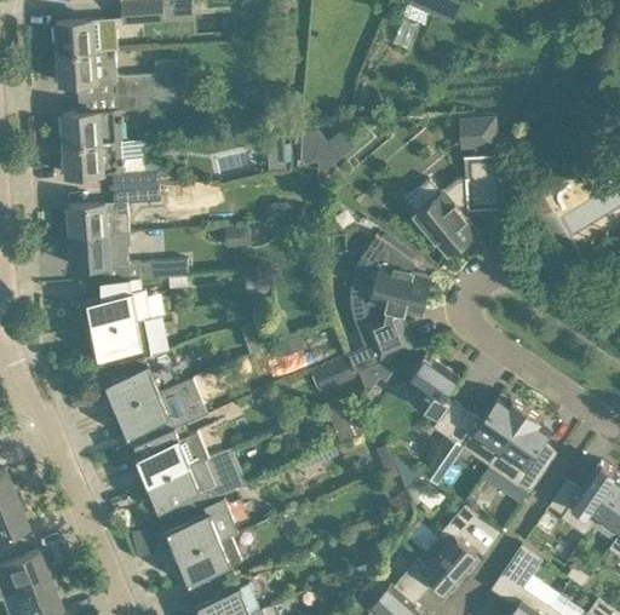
[(147,3),(122,4),(124,27),(161,24),(160,1),(147,3)]
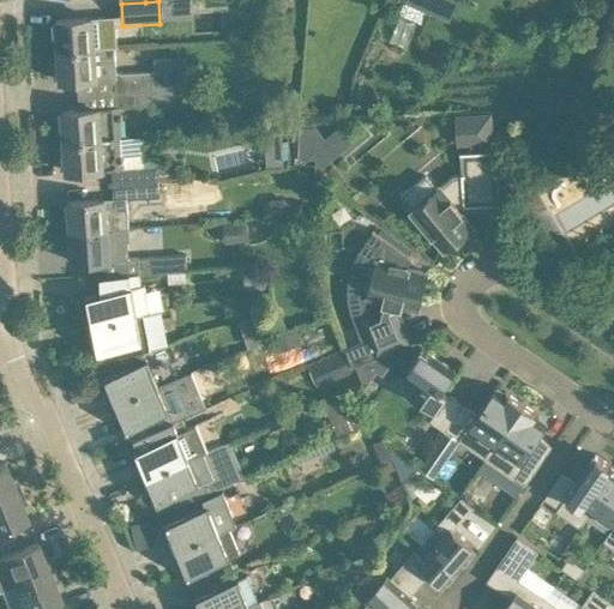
[(94,53),(92,24),(92,22),(80,23),(56,24),(59,55),(94,53)]
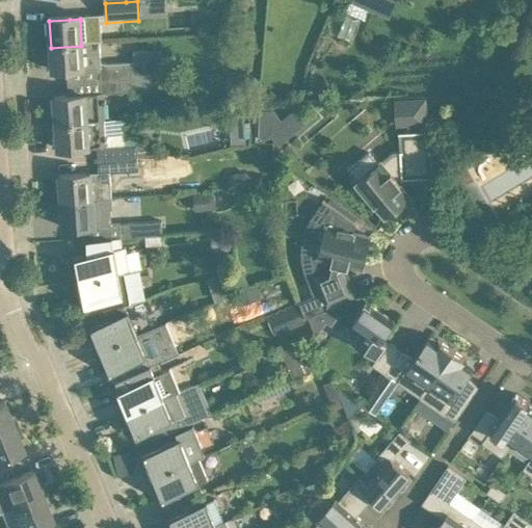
[(105,70),(101,67),(99,45),(95,45),(81,46),(51,48),(52,74),(67,73),(73,73),(83,72),(100,71),(101,84),(149,81),(159,80),(162,80),(161,53),(134,55),(135,68),(105,70)]
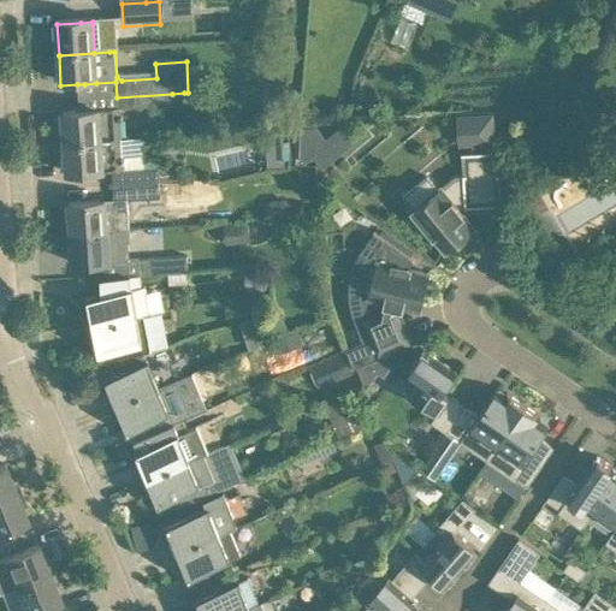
[(171,107),(173,107),(172,94),(117,98),(117,112),(171,107)]
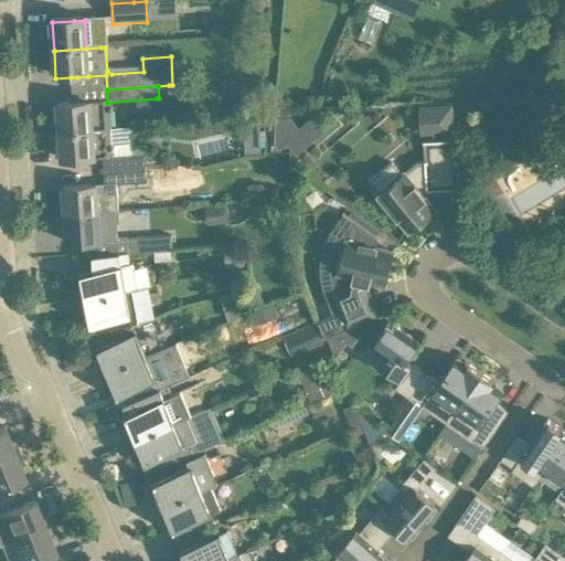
[(60,135),(109,130),(107,103),(57,106),(60,135)]
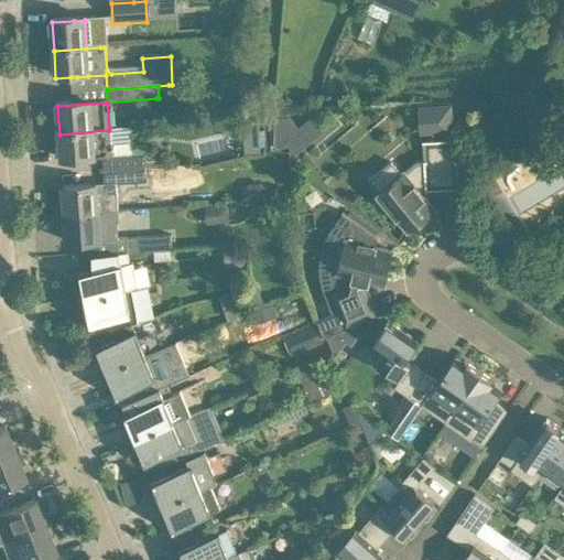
[(275,153),(328,151),(327,130),(318,131),(318,121),(274,122),(275,153)]
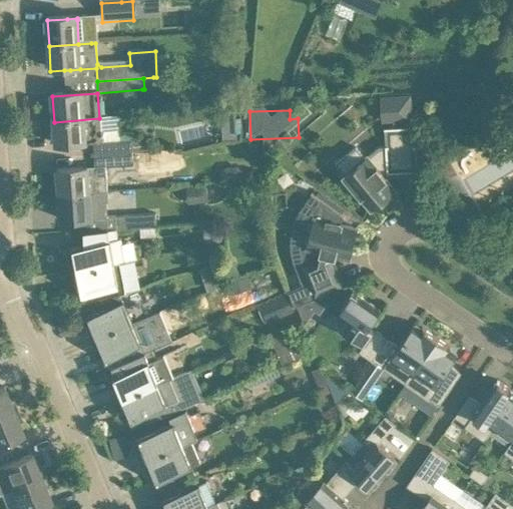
[(104,118),(106,141),(119,140),(118,117),(104,118)]
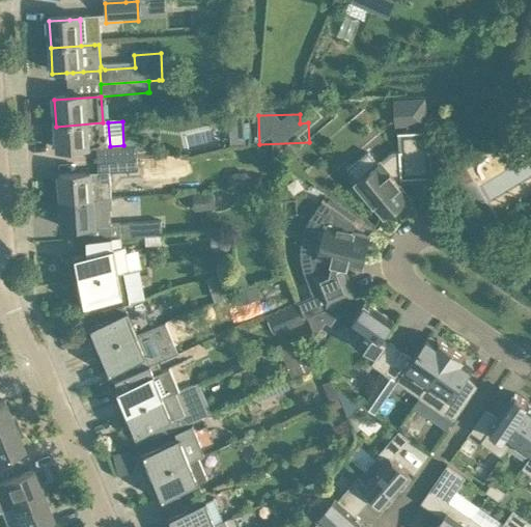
[(98,149),(98,162),(151,158),(150,148),(136,149),(136,147),(135,147),(135,146),(105,149),(103,122),(56,127),(58,153),(98,149)]
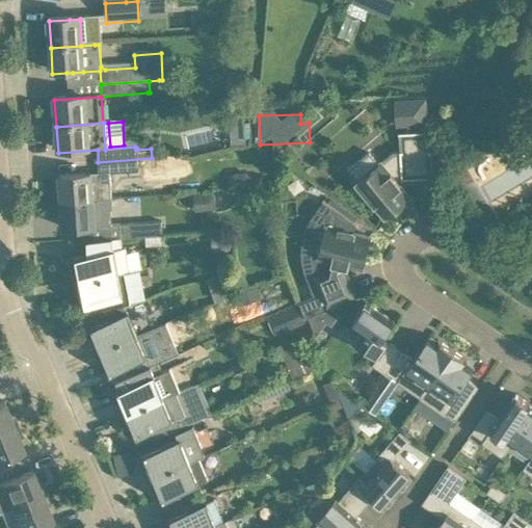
[(397,210),(400,214),(414,203),(410,199),(409,199),(400,187),(401,186),(399,184),(402,181),(434,180),(431,133),(400,135),(401,155),(394,156),(382,165),(381,164),(379,166),(370,155),(350,172),(358,183),(356,184),(375,207),(375,206),(386,219),(397,210)]
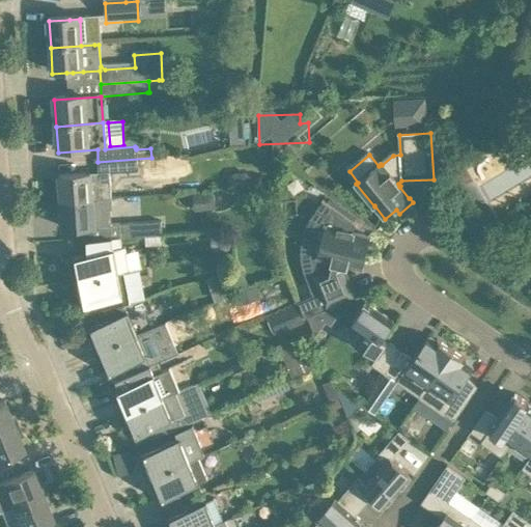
[(151,158),(98,162),(99,175),(107,174),(137,172),(137,170),(148,169),(147,162),(151,161),(151,158)]
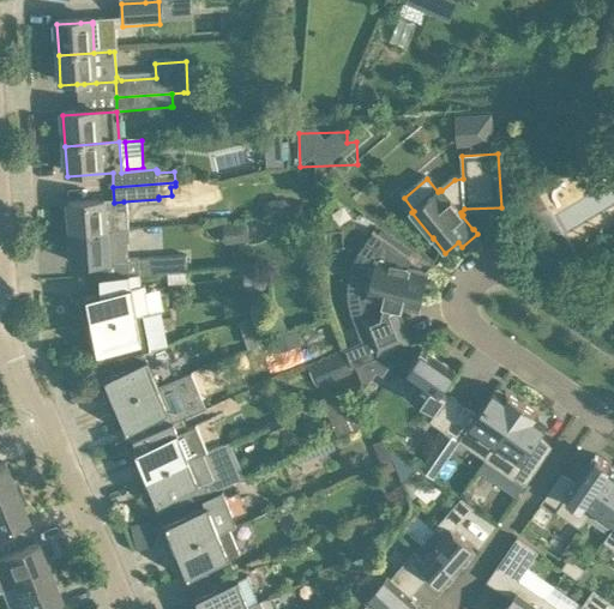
[(559,258),(572,251),(537,193),(524,200),(559,258)]
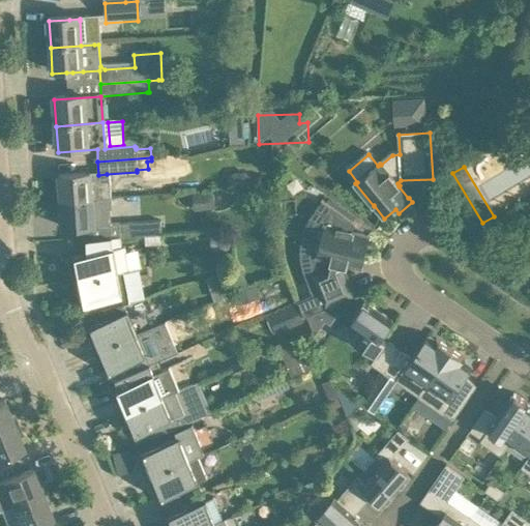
[(59,177),(61,204),(111,201),(110,193),(105,187),(97,188),(94,192),(91,193),(90,175),(59,177)]
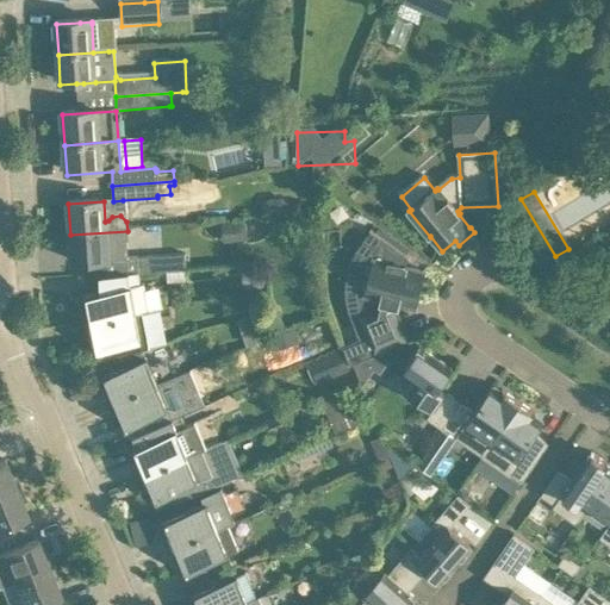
[(128,231),(70,235),(73,264),(97,263),(107,262),(126,261),(128,275),(149,274),(149,276),(187,274),(186,257),(162,259),(129,261),(128,243),(129,243),(128,231)]
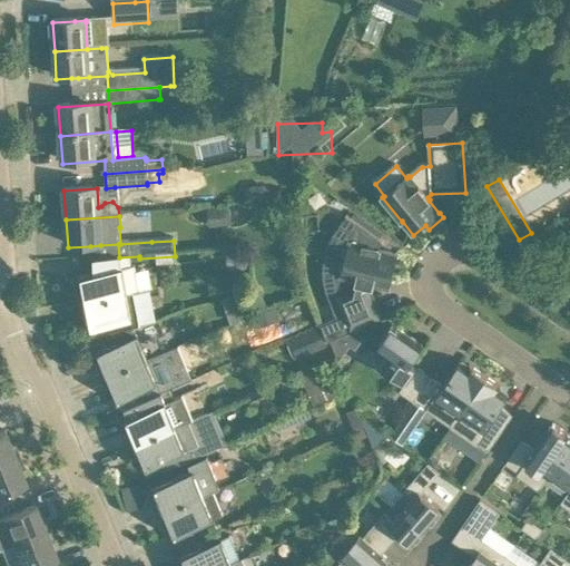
[(327,343),(381,321),(370,292),(372,291),(374,285),(389,289),(396,255),(377,251),(380,241),(379,240),(367,233),(347,218),(338,231),(333,241),(350,244),(342,277),(326,273),(325,276),(327,285),(331,299),(340,316),(321,324),(327,343)]
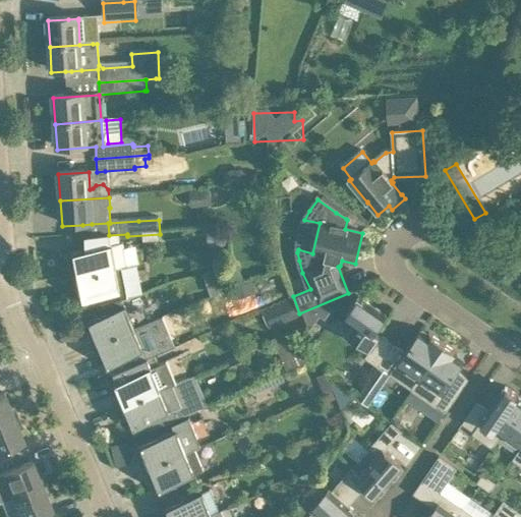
[(346,219),(347,217),(338,210),(336,213),(346,219)]
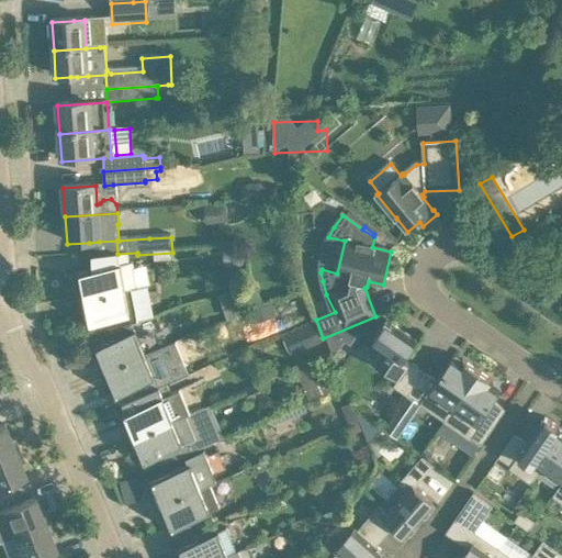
[(91,272),(71,276),(71,278),(75,278),(79,301),(138,289),(134,265),(130,265),(130,260),(137,260),(137,255),(137,253),(117,254),(104,257),(90,259),(89,259),(90,261),(91,272)]
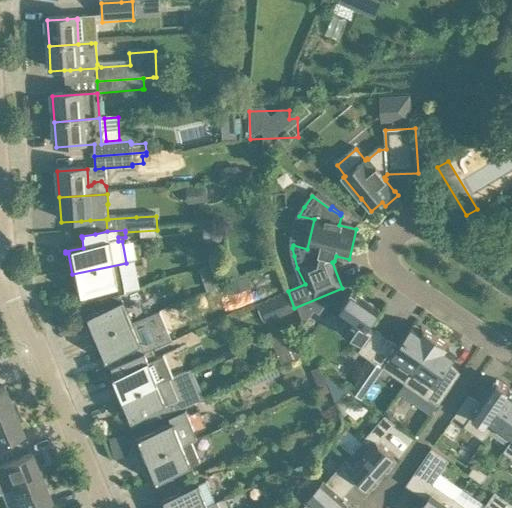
[(140,291),(134,262),(126,263),(72,274),(76,295),(74,295),(74,297),(94,293),(118,288),(119,295),(140,291)]
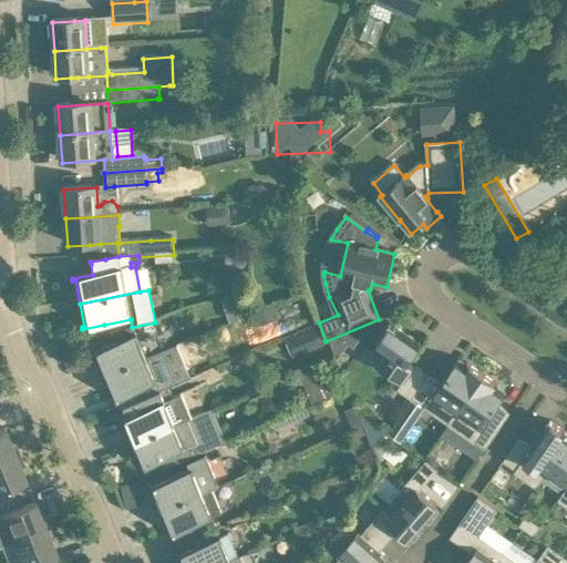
[(266,314),(265,310),(258,292),(241,297),(239,298),(238,295),(228,298),(230,305),(240,302),(241,305),(233,308),(238,323),(246,319),(266,314)]
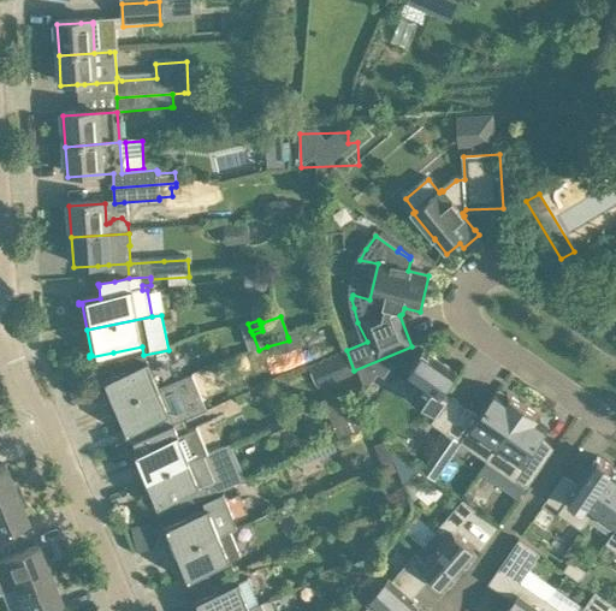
[(324,359),(337,354),(333,343),(320,349),(324,359)]
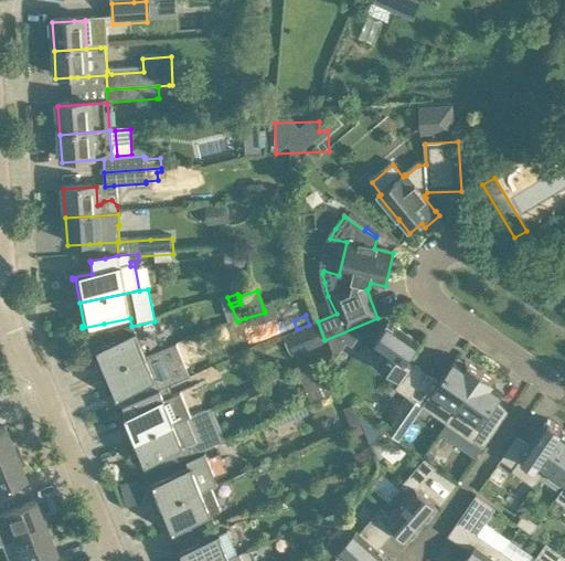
[(382,347),(372,361),(402,381),(396,390),(409,400),(411,399),(426,376),(406,361),(418,343),(388,323),(375,342),(382,347)]
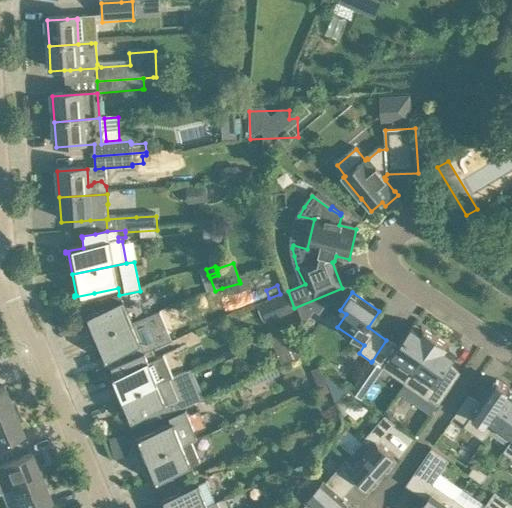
[(84,321),(92,341),(132,324),(119,295),(82,307),(86,318),(81,320),(82,322),(84,321)]
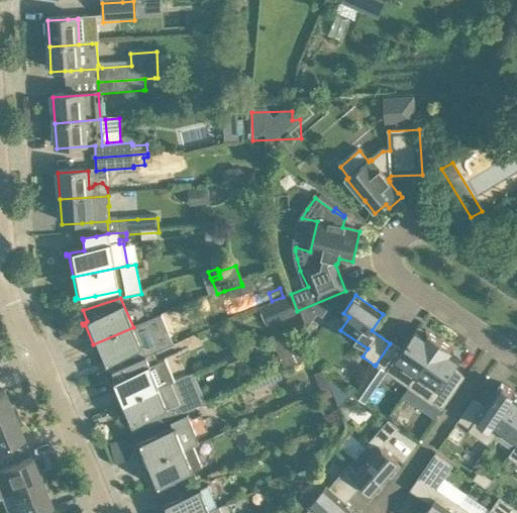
[(322,320),(334,303),(327,298),(308,307),(317,316),(322,320)]
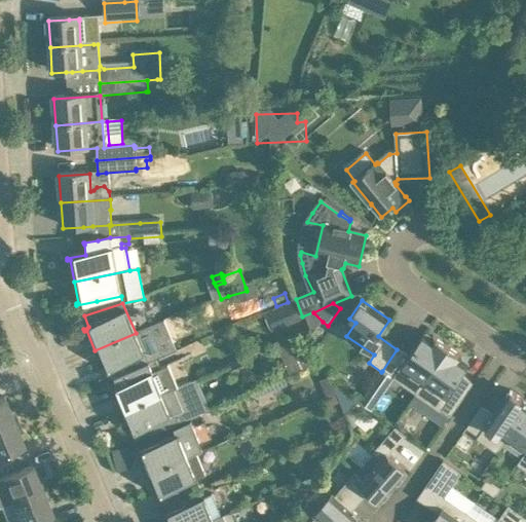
[(296,306),(276,314),(283,331),(303,323),(296,306)]
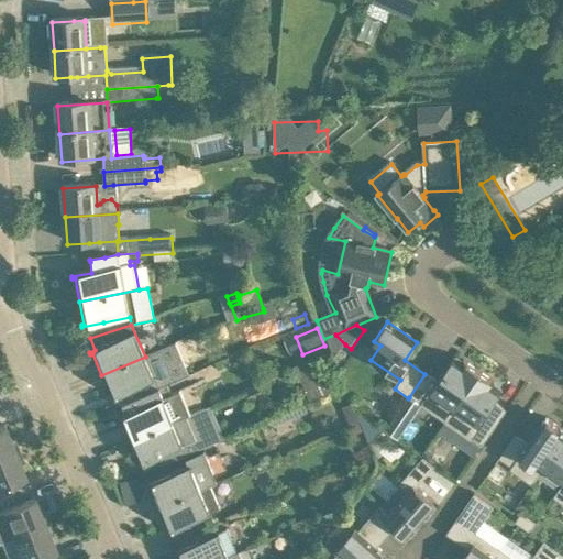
[(117,396),(120,406),(158,391),(145,357),(101,375),(111,397),(108,398),(109,399),(117,396)]
